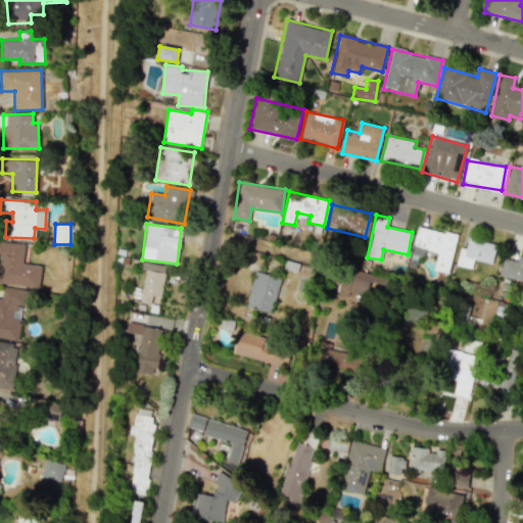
[(457,235),(417,227),(411,254),(425,257),(426,251),(436,253),(433,270),(448,273),(457,235)]
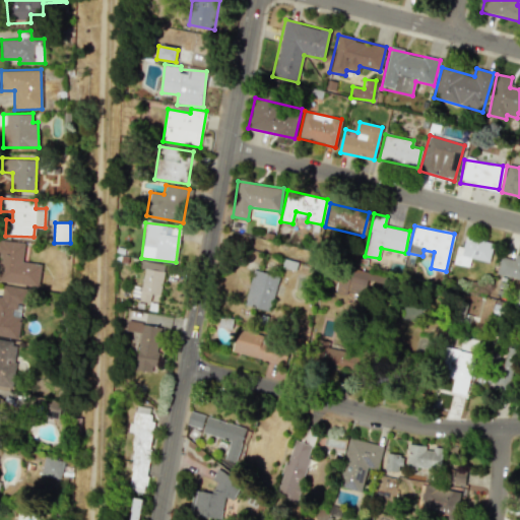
[(494,243),(465,236),(462,247),(457,246),(453,264),(468,267),(470,258),(489,263),(494,243)]
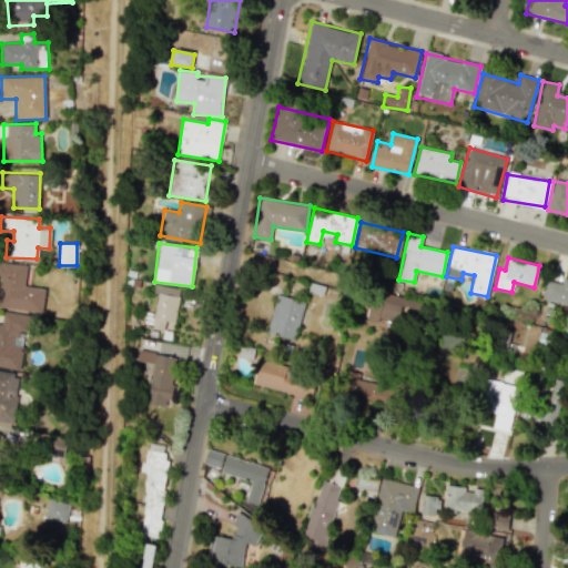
[(0,306),(40,314),(46,290),(23,285),(27,266),(0,261),(0,306)]
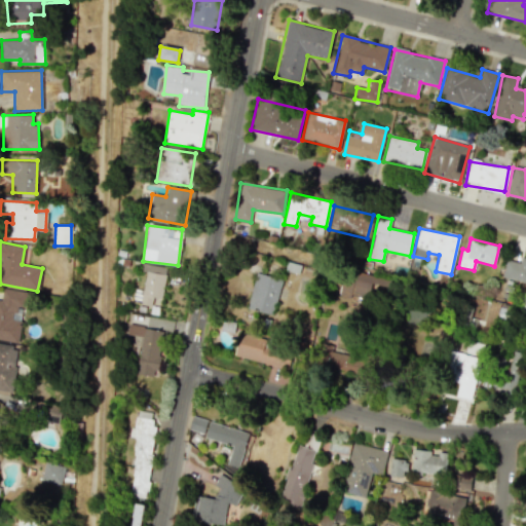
[(525,258),(521,257),(519,263),(505,260),(501,279),(525,284),(525,258)]
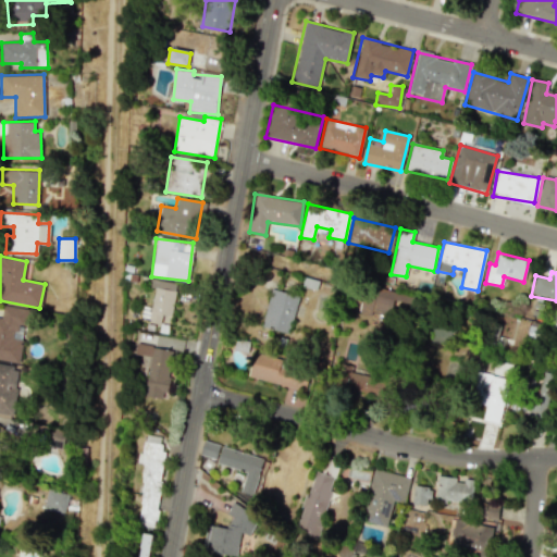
[(176,283),(149,279),(148,287),(153,288),(151,307),(143,306),(140,320),(159,323),(161,314),(171,317),(176,283)]
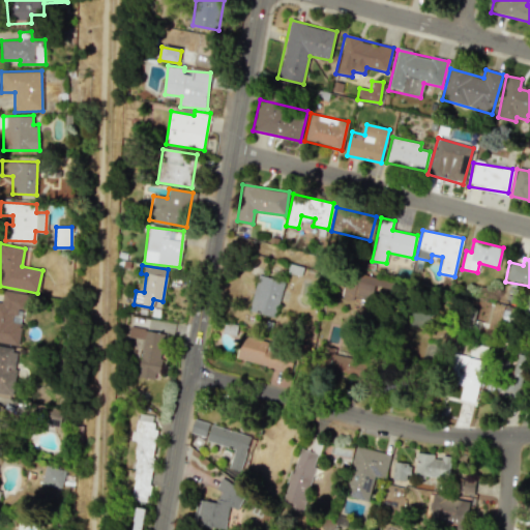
[(341,297),(365,304),(367,295),(378,297),(383,281),(348,271),(341,297)]
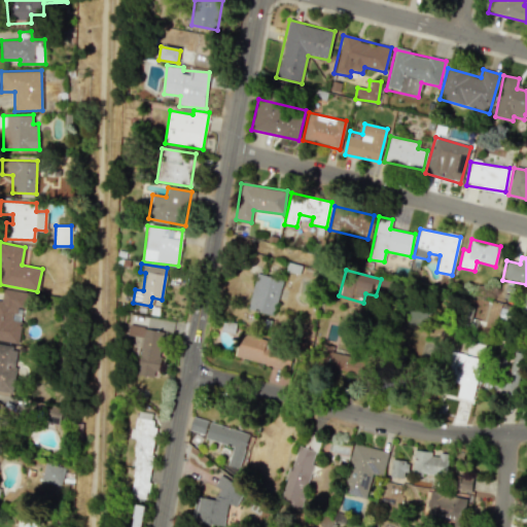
[(247,310),(276,315),(282,287),(281,287),(282,279),(255,274),(247,310)]
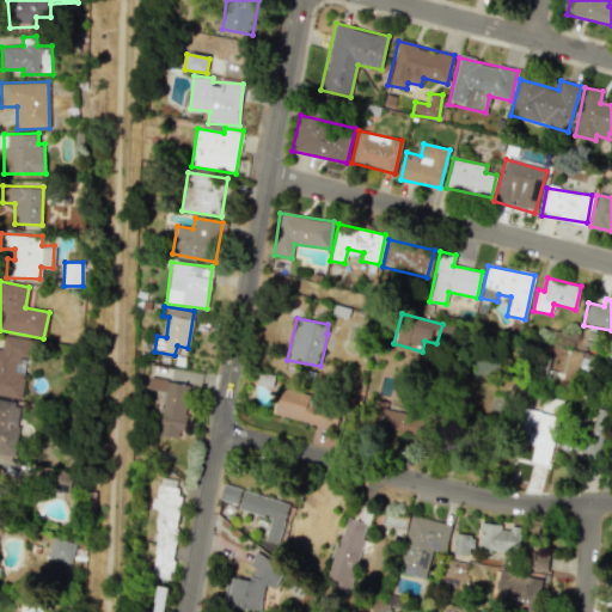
[(0,395),(20,399),(30,341),(2,336),(0,349),(0,348),(0,395)]
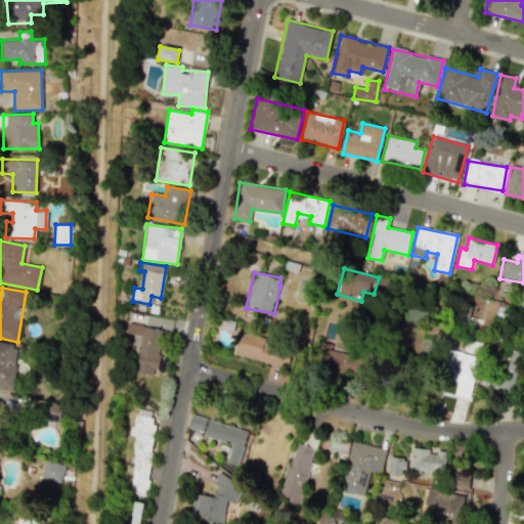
[(339,324),(314,322),(313,342),(338,344),(339,324)]
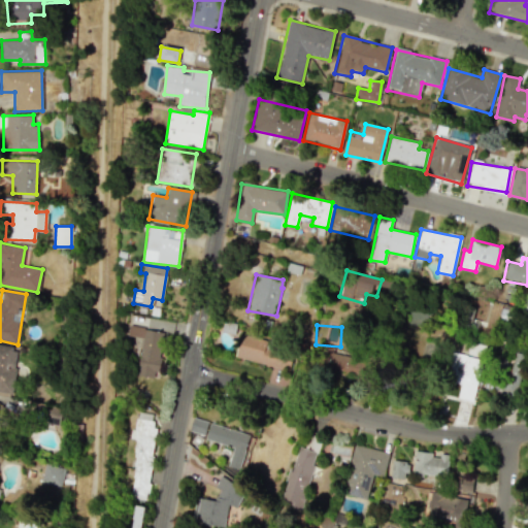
[(142,338),(136,375),(156,378),(163,331),(129,326),(127,335),(142,338)]
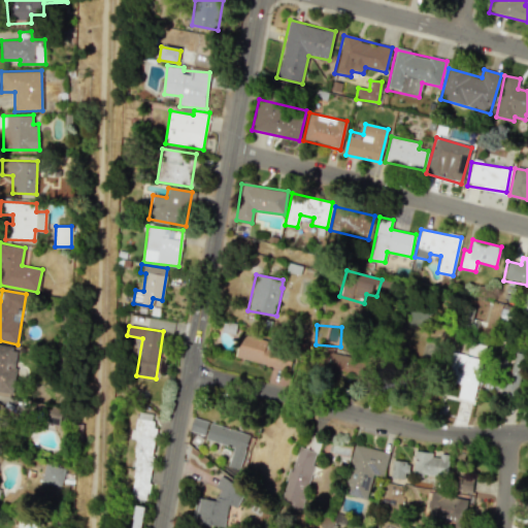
[(281,369),(286,349),(240,335),(235,356),(281,369)]
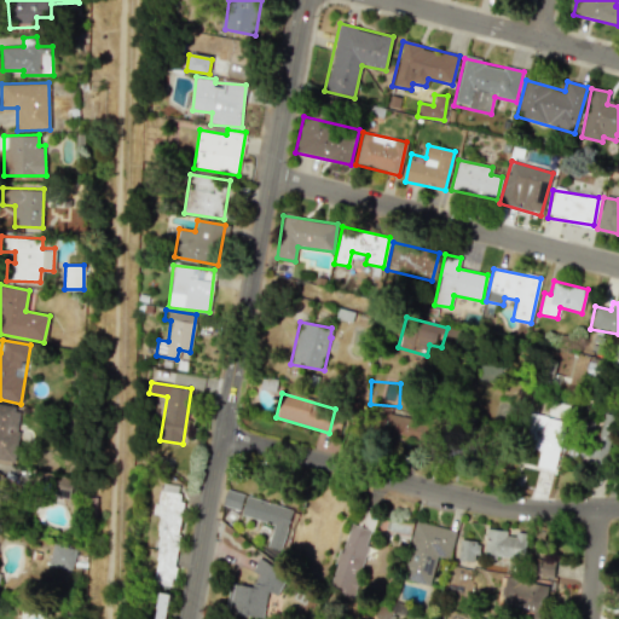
[(0,458),(13,461),(21,408),(0,404),(0,458)]
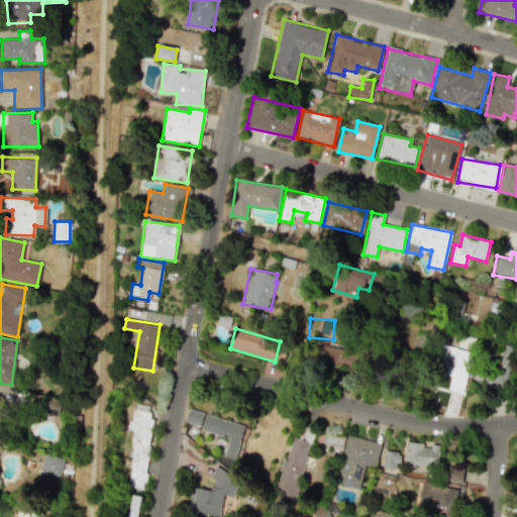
[(471,350),(441,346),(438,372),(450,374),(448,391),(464,393),(471,350)]
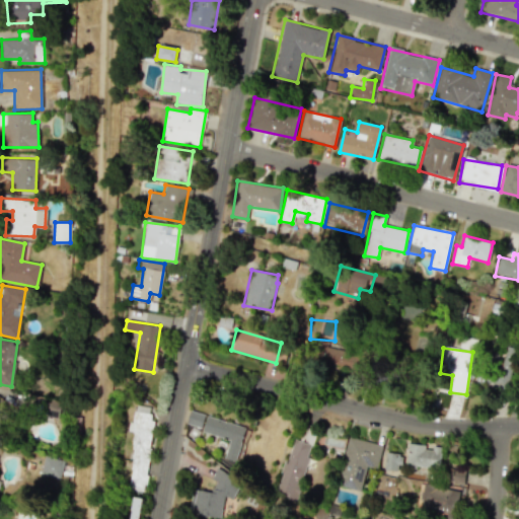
[(351,363),(351,351),(326,352),(327,364),(351,363)]
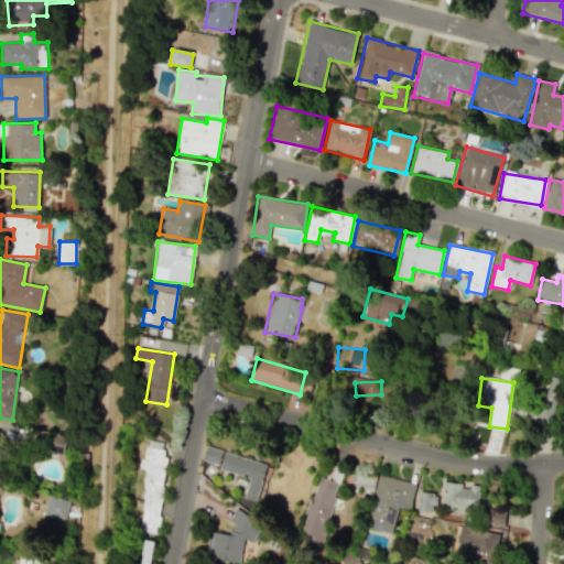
[(139,532),(158,534),(166,456),(161,456),(163,442),(144,440),(141,468),(145,469),(139,532)]
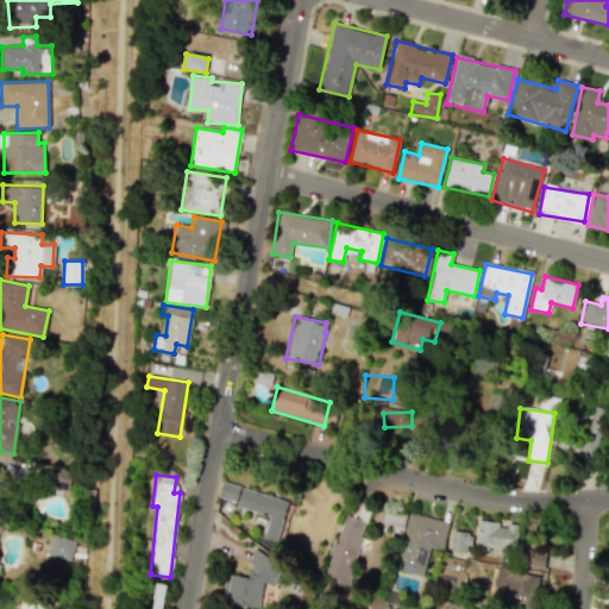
[(277,541),(288,500),(221,483),(217,500),(269,514),(263,538),(277,541)]
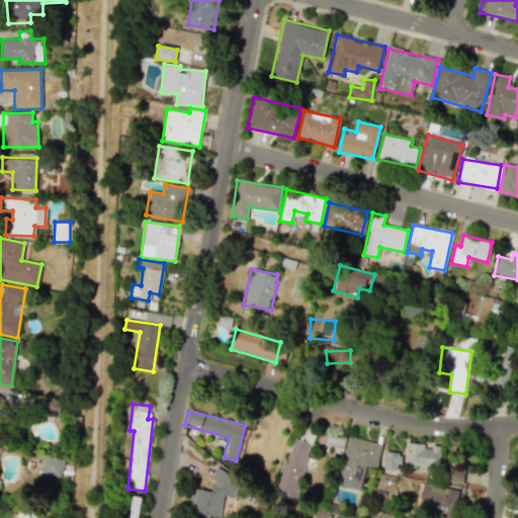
[(381,443),(347,437),(339,486),(361,489),(365,466),(377,468),(381,443)]
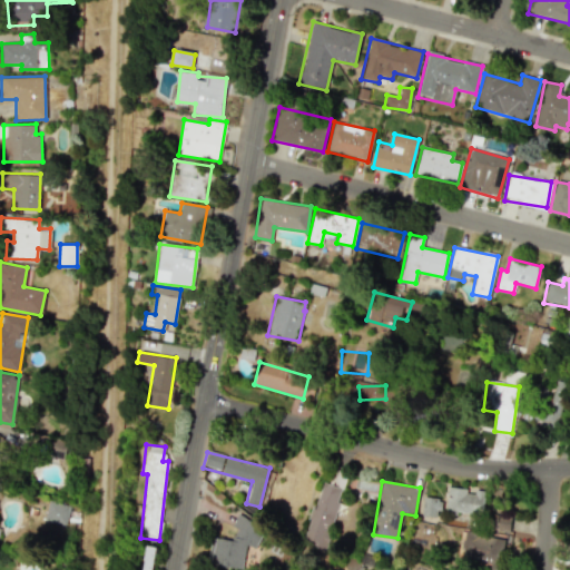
[(325,549),(343,489),(322,482),(303,542),(325,549)]
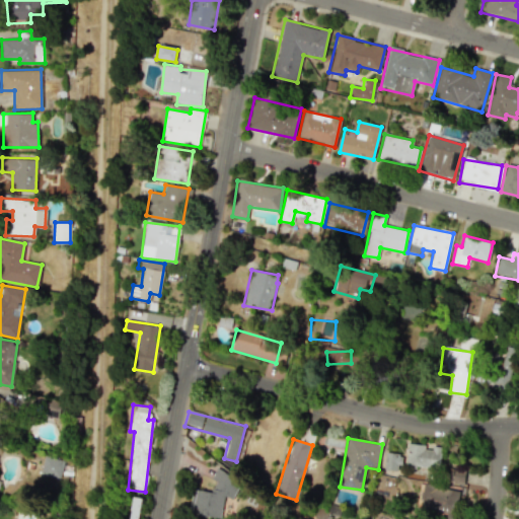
[(426,444),(408,443),(406,468),(440,470),(441,450),(425,449),(426,444)]
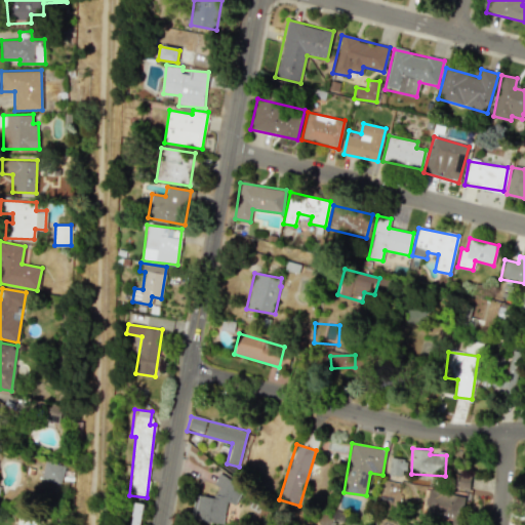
[(406,459),(391,457),(389,475),(403,477),(406,459)]
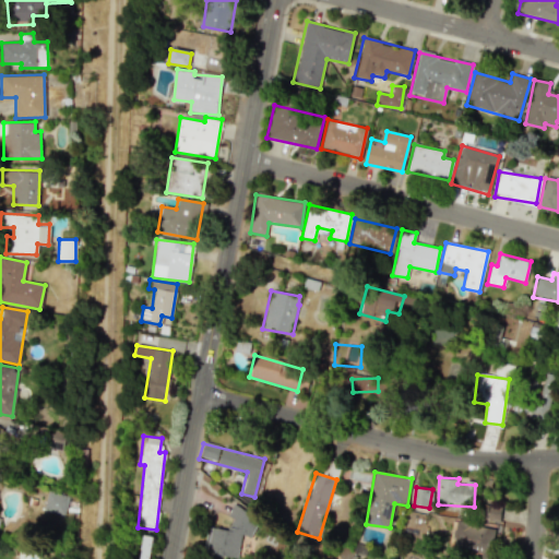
[(44,510),(66,514),(69,496),(47,491),(44,510)]
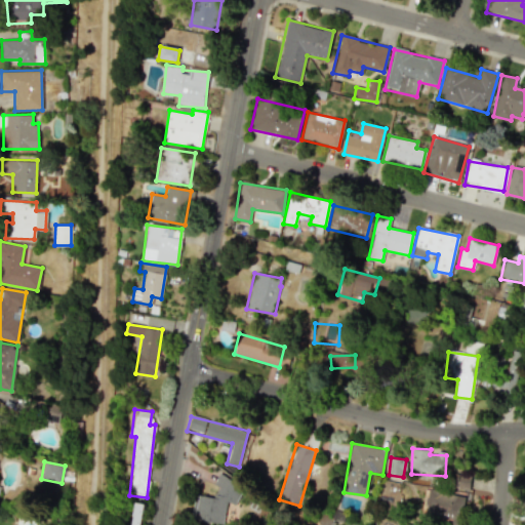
[(191,518),(223,524),(228,501),(236,503),(240,483),(219,478),(215,498),(196,494),(191,518)]
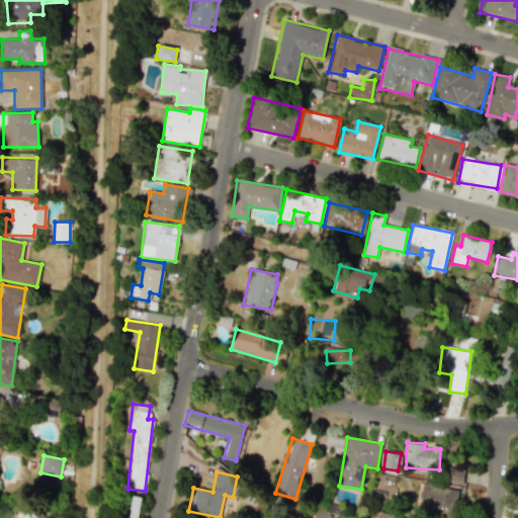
[(417,508),(452,516),(458,490),(422,482),(417,508)]
